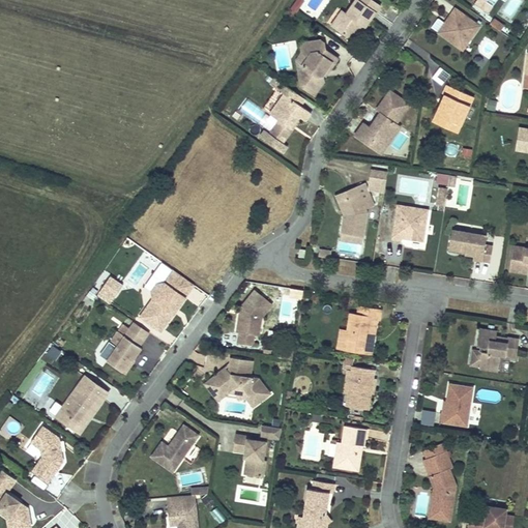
[(303,1),(301,0),(296,0),(290,9),(294,13),(303,1)]
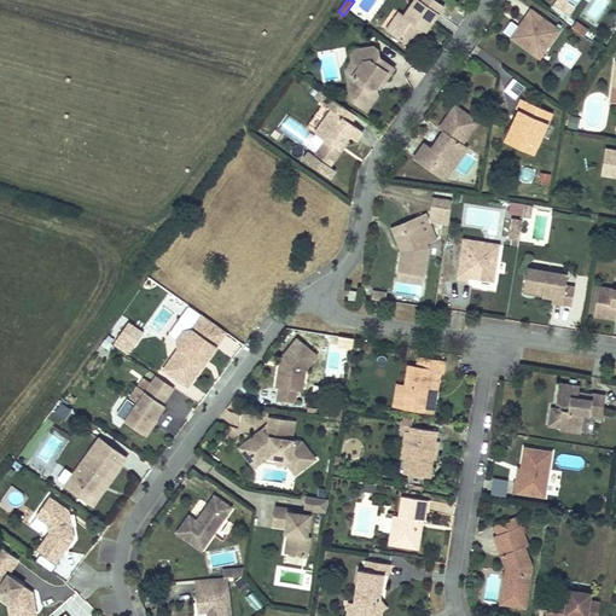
[(439,13),(420,0),(416,0),(405,16),(391,33),(411,47),(419,35),(423,30),(426,33),(440,15),(439,13)]
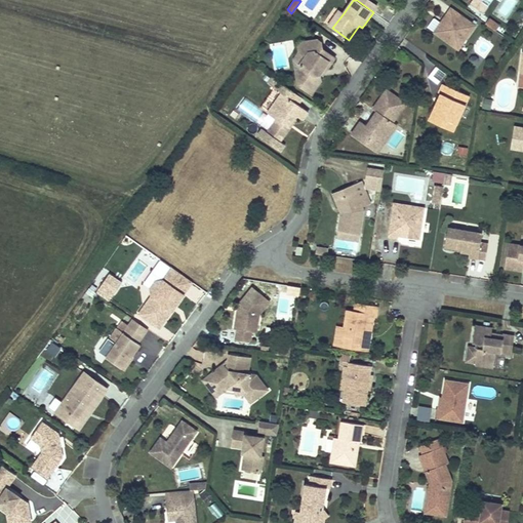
[(357,0),(372,11),(377,5),(369,0),(357,0)]
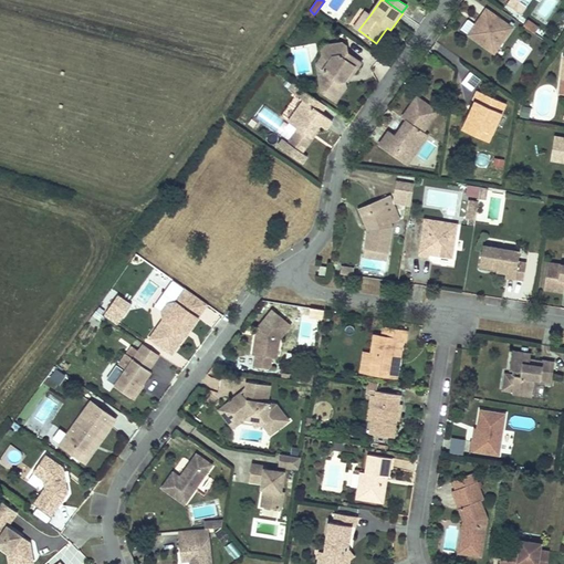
[(514,29),(487,10),(468,37),(495,55),(514,29)]
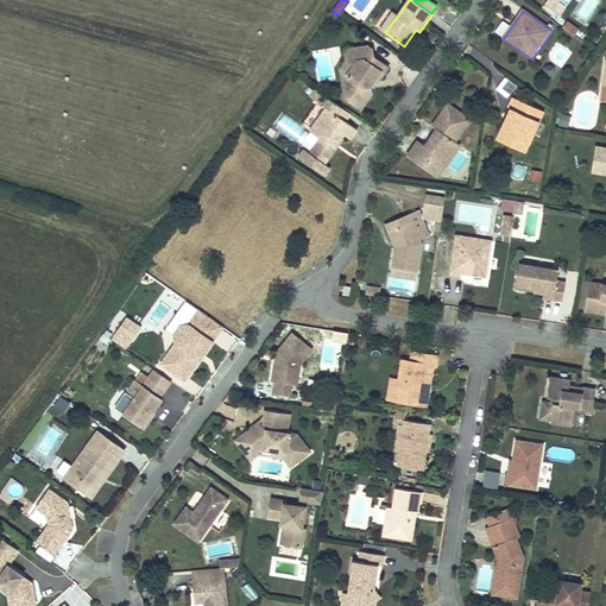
[(398,16),(393,12),(380,29),(385,32),(398,16)]
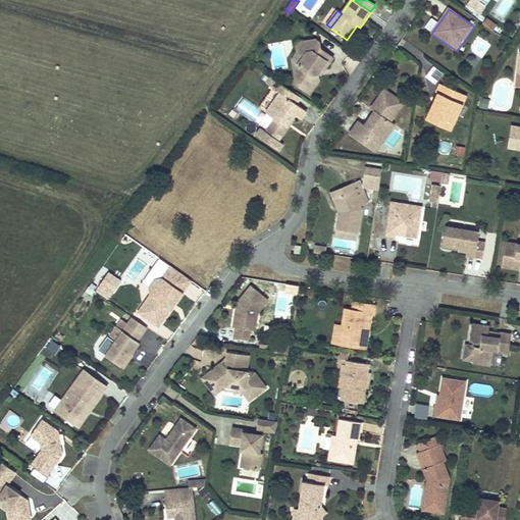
[(495,28),(499,21),(488,14),(484,20),(495,28)]
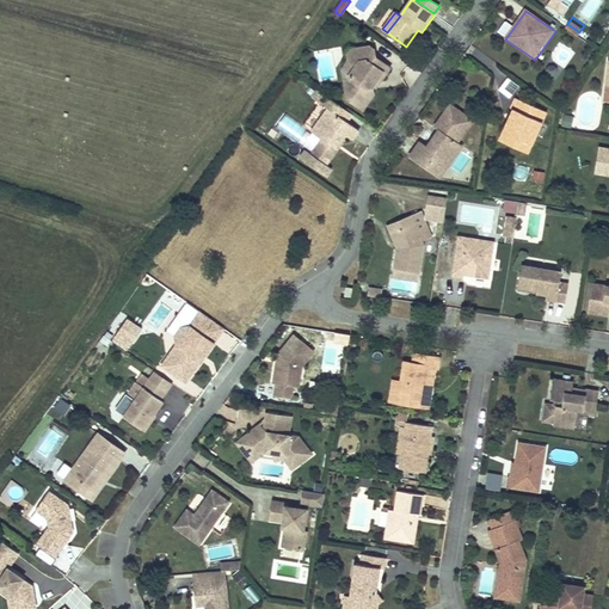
[(371,51),(349,55),(351,66),(358,71),(346,87),(350,104),(376,98),(375,90),(380,84),(382,86),(392,73),(377,62),(376,55),(371,51)]
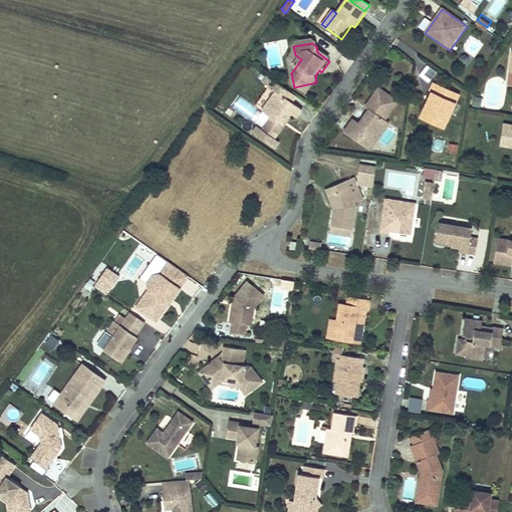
[(460,59),(469,61),(470,53),(461,51),(460,59)]
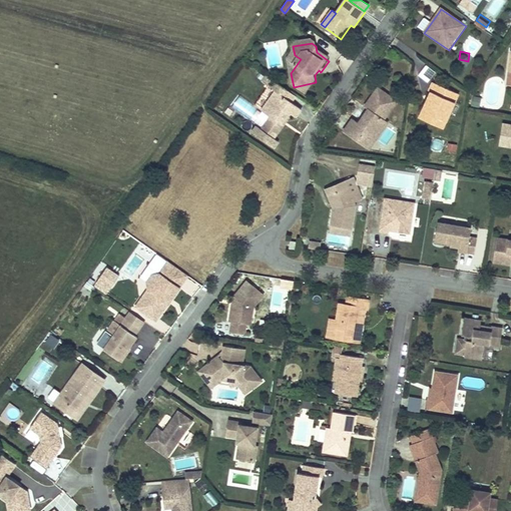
[(301,59),(295,55),(289,62),(291,73),(301,59)]
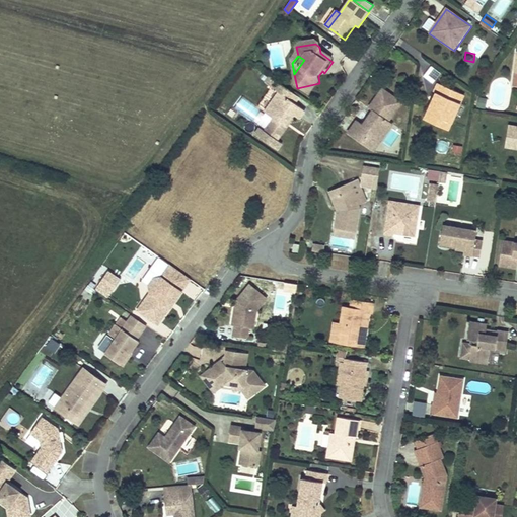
[(275,81),(269,77),(264,83),(270,87),(275,81)]
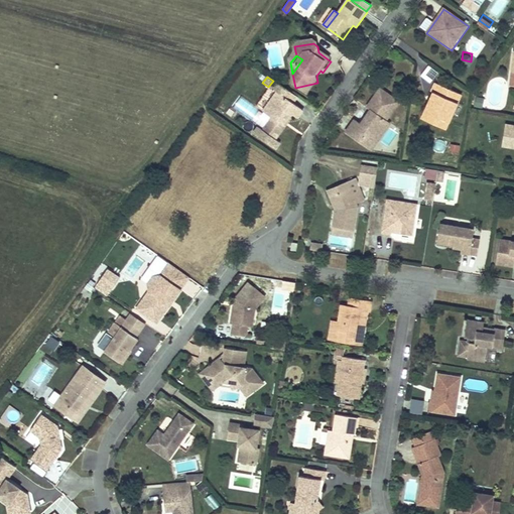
[(296,118),(301,110),(291,103),(295,97),(273,81),(268,87),(276,92),(262,111),(271,117),(262,130),(262,131),(257,127),(252,134),(274,149),(278,143),(274,139),(284,125),(282,124),(289,113),(291,114),(296,118)]
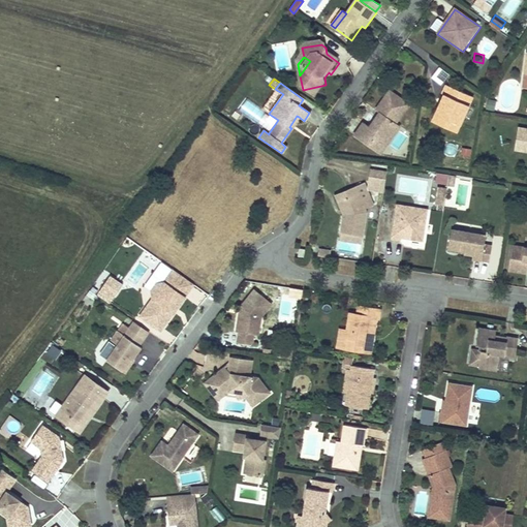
[(326,85),(303,90),(315,99),(326,85)]
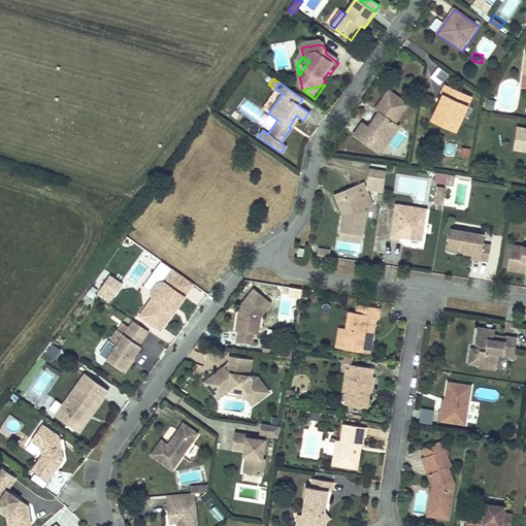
[(471,98),(445,86),(440,95),(442,96),(445,97),(440,108),(437,106),(430,123),(455,134),(471,98)]
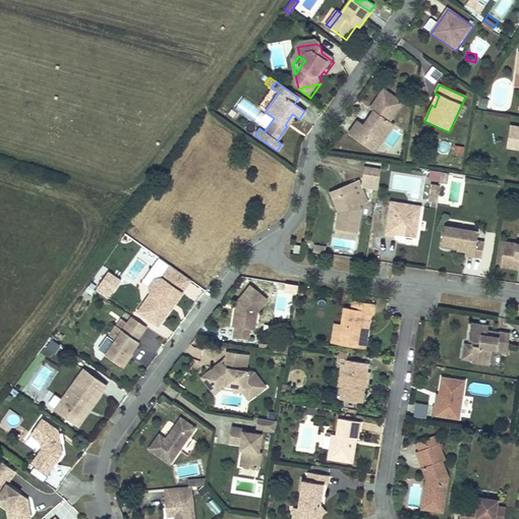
[(402,103),(384,90),(369,109),(370,109),(373,112),(377,114),(372,119),(370,117),(364,126),(358,122),(349,134),(363,145),(370,135),(381,142),(394,124),(390,121),(402,103)]
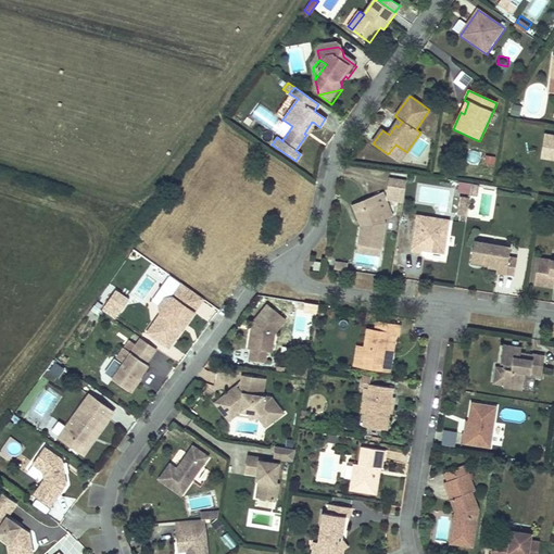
[(250,116),(282,140),(292,126),(282,120),(260,103),(250,116)]
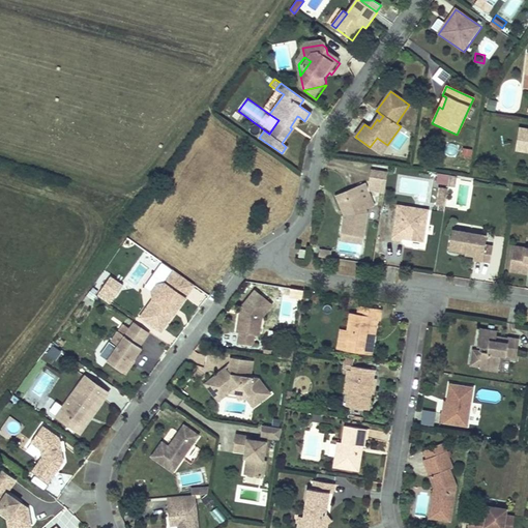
[(299,117),(297,116),(290,127),(292,128),(299,117)]
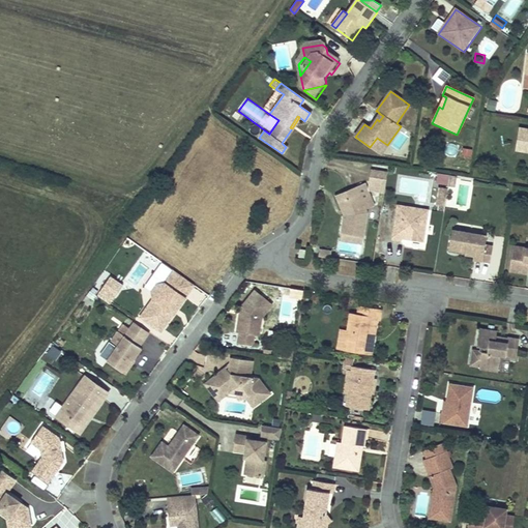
[(527,130),(518,129),(515,152),(527,154),(527,130)]
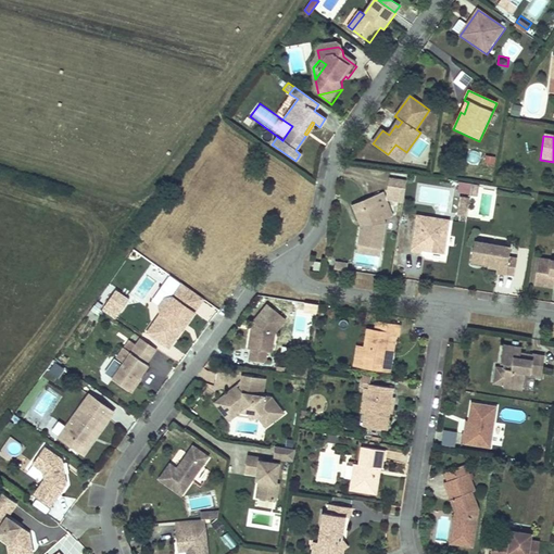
[(395,145),(388,154),(400,162),(406,152),(395,145)]
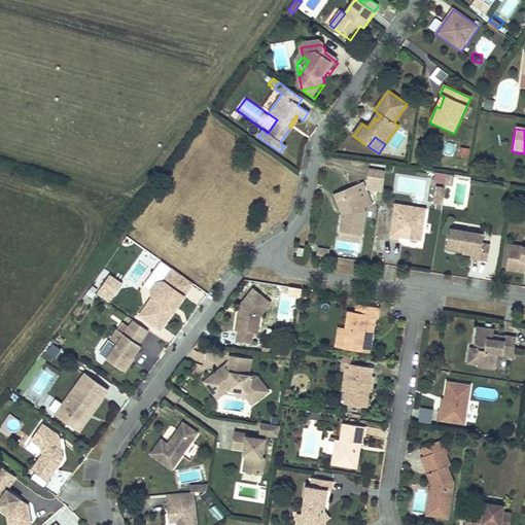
[(382,191),(384,173),(370,170),(366,187),(368,189),(382,191)]
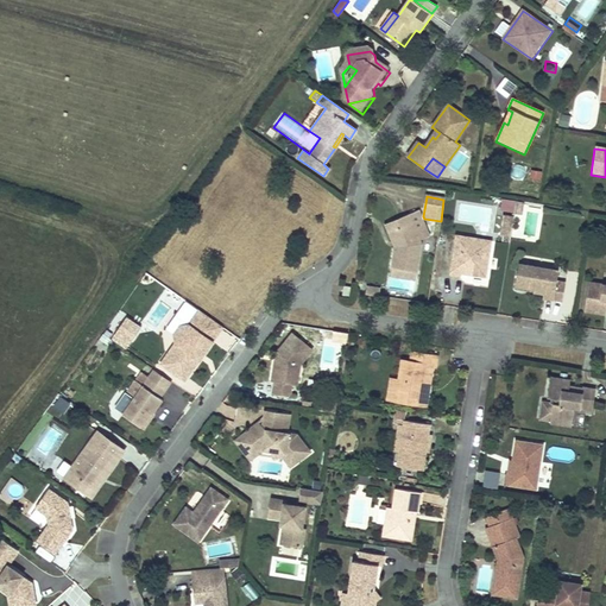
[(421,245),(420,241),(429,238),(418,210),(409,215),(411,222),(392,229),(398,244),(398,248),(395,248),(392,270),(416,273),(421,245)]
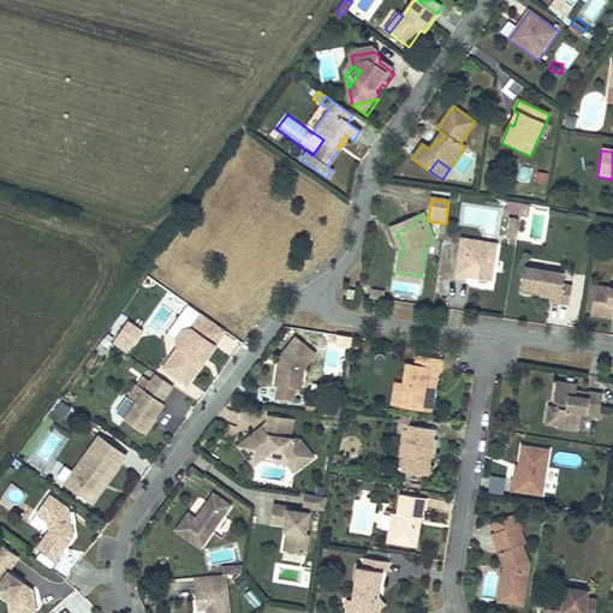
[(403,247),(397,232),(416,225),(414,218),(390,227),(399,251),(403,251),(403,247)]
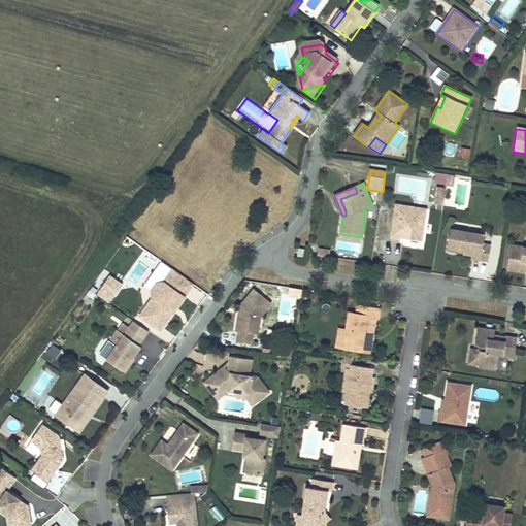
[(426,210),(396,206),(391,239),(399,241),(399,238),(399,234),(404,235),(407,239),(421,241),(426,210)]
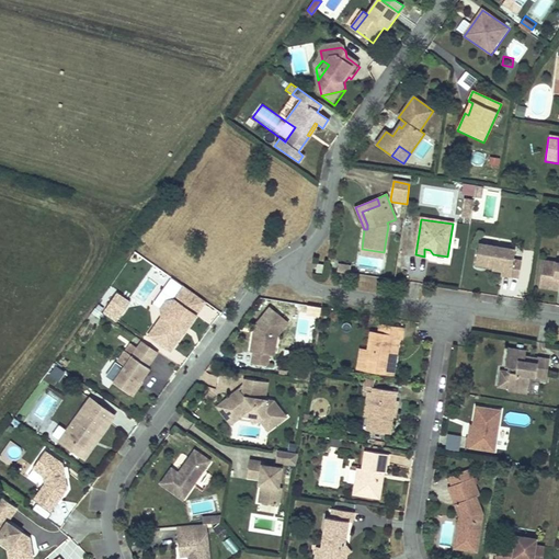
[(515,251),(478,244),(475,264),(493,267),(492,270),(501,272),(501,275),(511,277),(513,261),(515,251)]
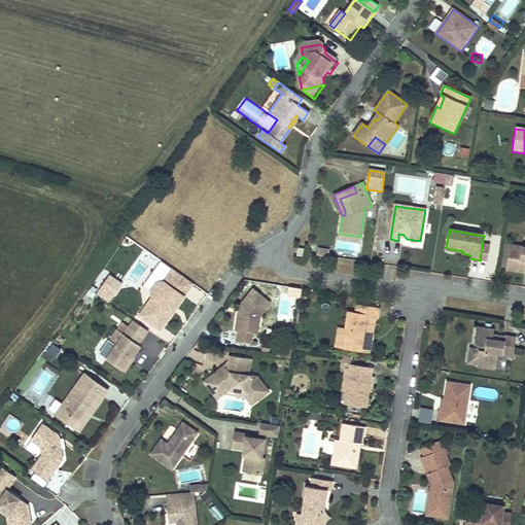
[(360,237),(340,234),(339,240),(359,244),(360,237)]
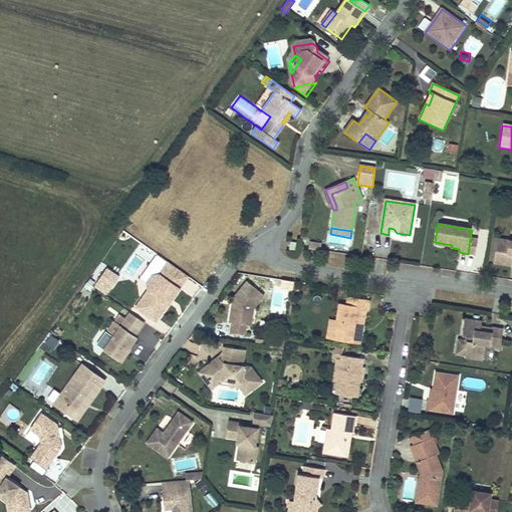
[(470,239),(468,254),(475,255),(478,240),(470,239)]
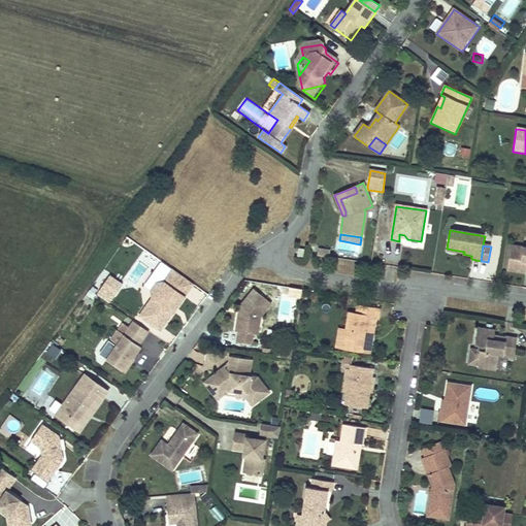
[(525,249),(512,247),(507,271),(525,274),(525,249)]
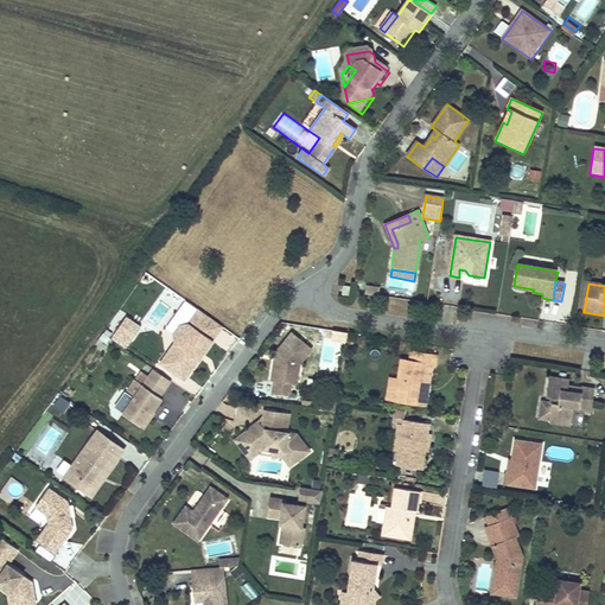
[(379,297),(380,290),(367,287),(365,294),(379,297)]
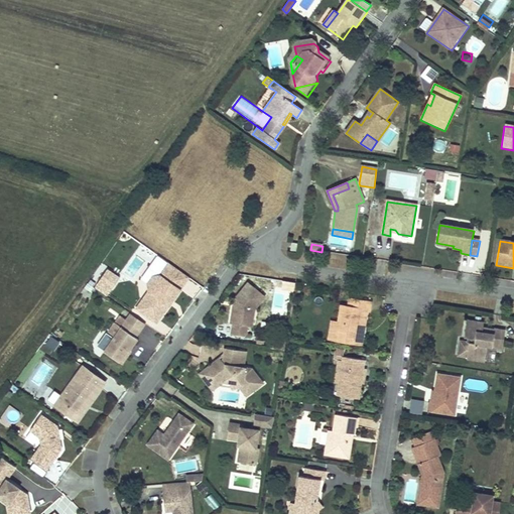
[(188,277),(168,263),(159,275),(157,275),(152,276),(147,283),(148,285),(148,290),(136,308),(156,323),(168,304),(165,301),(168,297),(171,300),(188,277)]
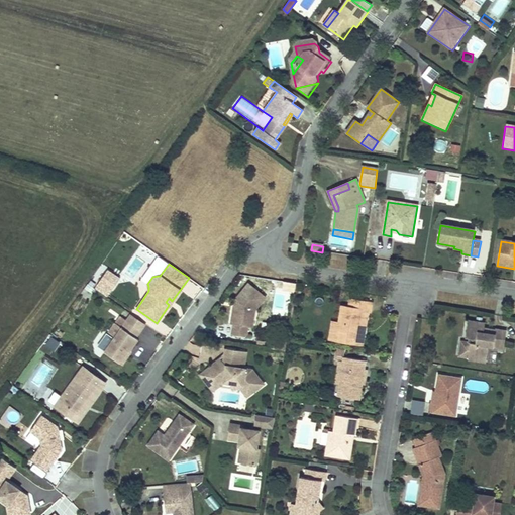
[(147,284),(152,277),(158,276),(144,267),(136,278),(148,286),(147,284)]
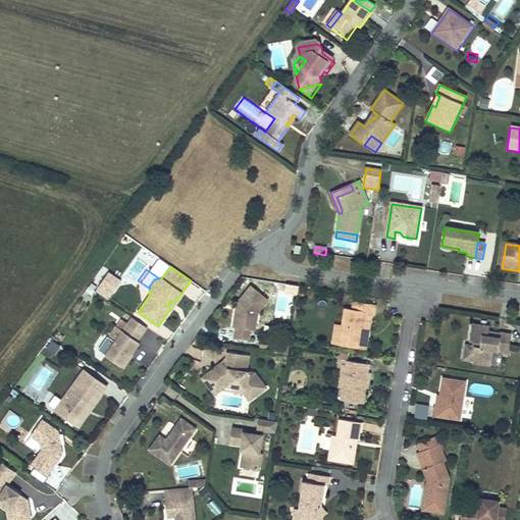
[(112,293),(121,279),(109,270),(100,283),(112,293)]
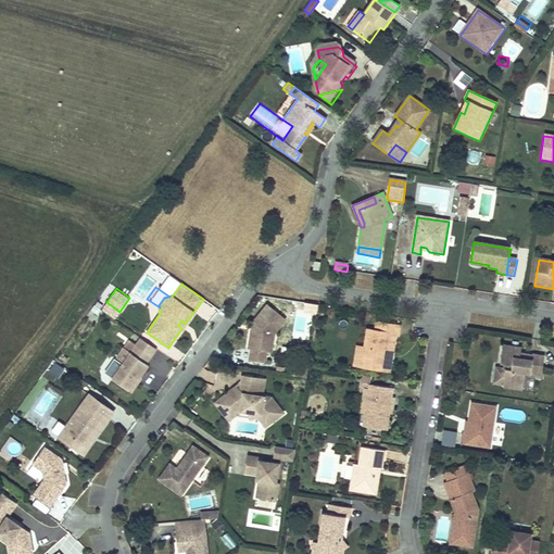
[(120,312),(106,302),(102,307),(115,317),(120,312)]
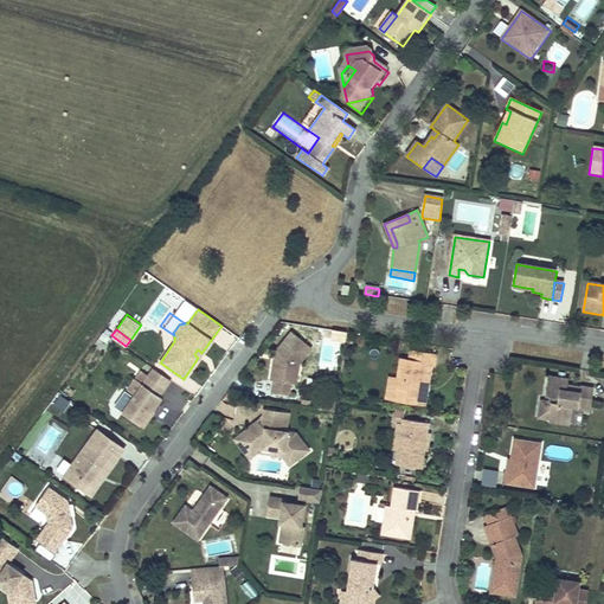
[(312,349),(291,333),(275,353),(270,380),(272,381),(271,393),(289,396),(290,384),(294,362),(300,364),(312,349)]
